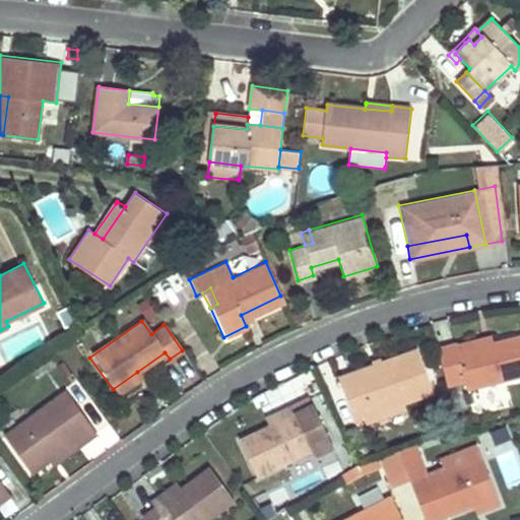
[(454,339),(435,343),(444,382),(462,377),(464,387),(519,374),(519,331),(490,338),(455,346),(454,339)]
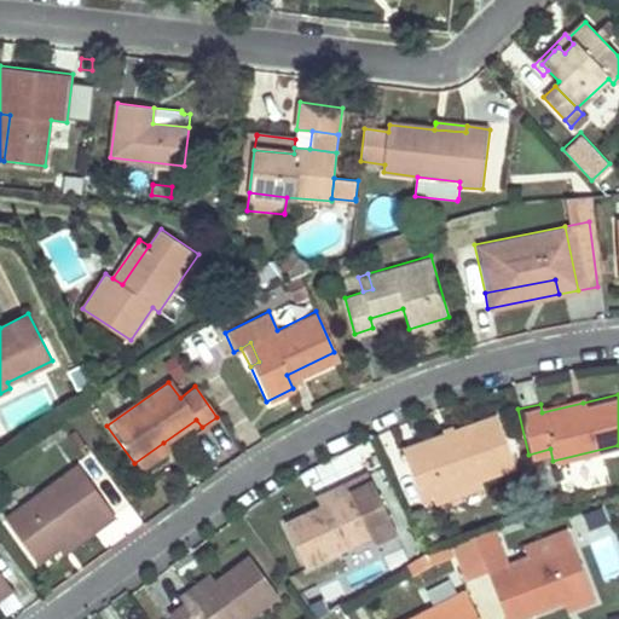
[(542,412),(583,403),(582,394),(541,404),(542,412)]
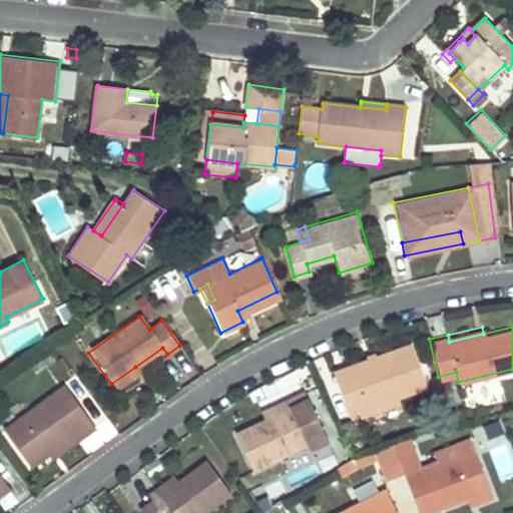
[(408,341),(332,372),(348,414),(357,410),(394,395),(425,383),(408,341)]
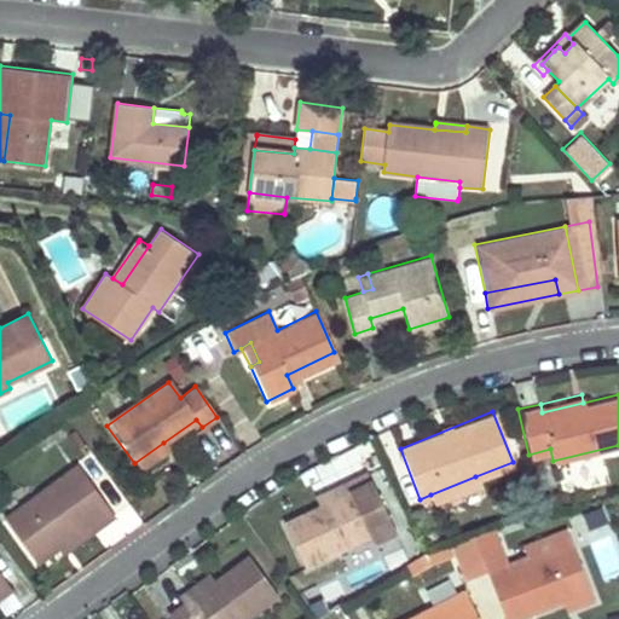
[(163,443),(134,463),(140,472),(168,451),(163,443)]
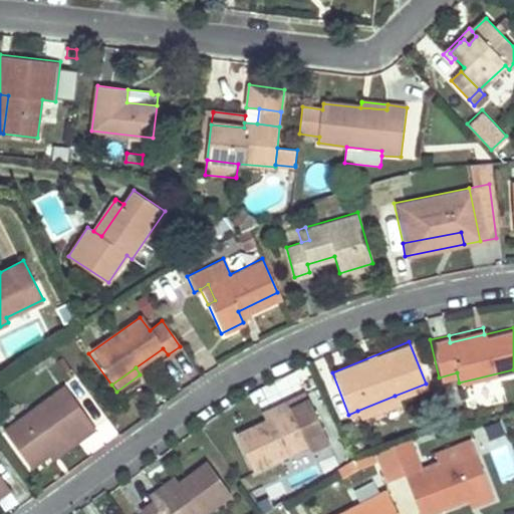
[(65,389),(4,432),(29,467),(46,455),(71,438),(75,443),(94,430),(65,389)]
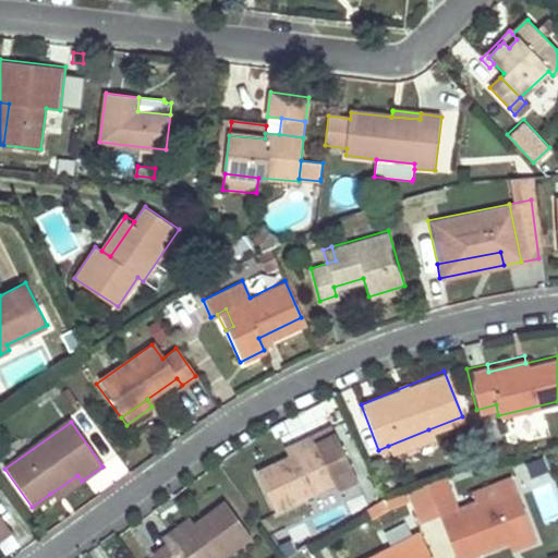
[(288,456),(254,471),(275,513),(336,484),(338,488),(356,480),(330,425),(312,435),(315,441),(288,456)]
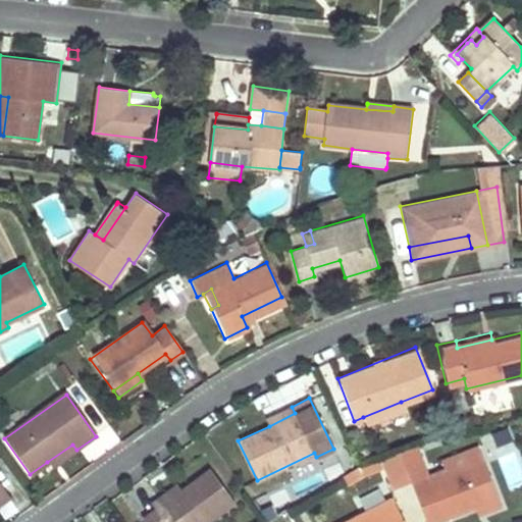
[(401,402),(363,417),(366,425),(403,410),(401,402)]
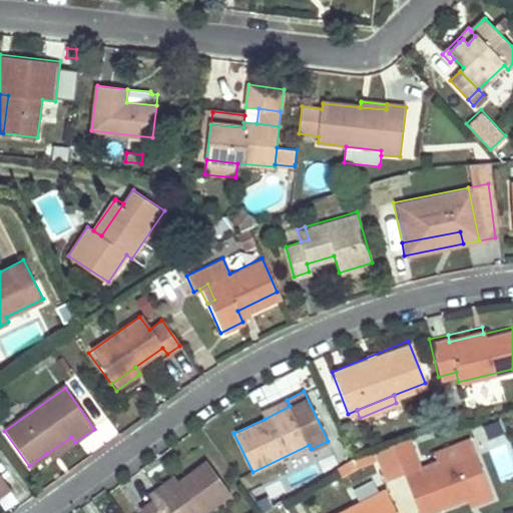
[(290,406),(287,400),(262,412),(265,419),(290,406)]
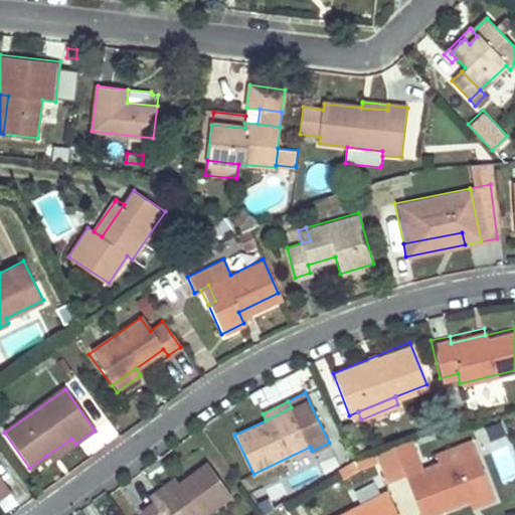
[(71,439),(46,456),(50,462),(75,444),(71,439)]
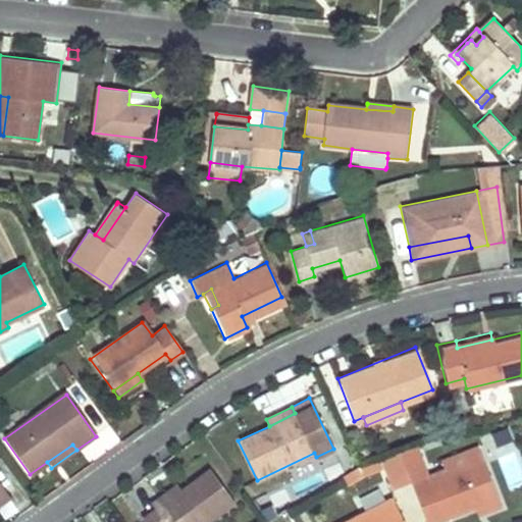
[(390,488),(411,481),(400,450),(378,458),(382,467),(390,488)]
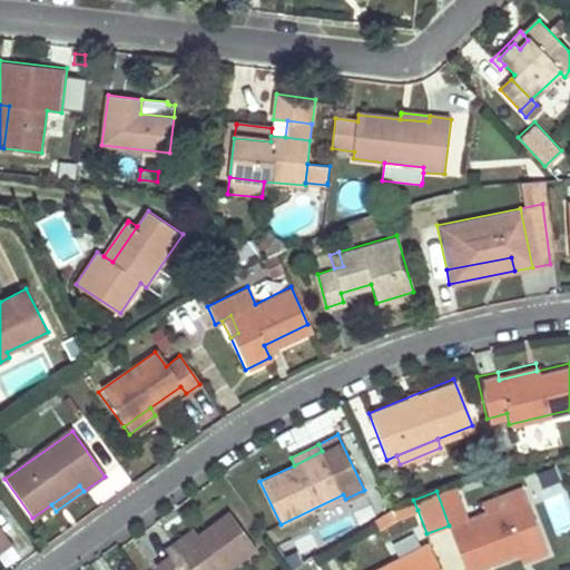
[(413,500),(391,509),(394,518),(418,510),(413,500)]
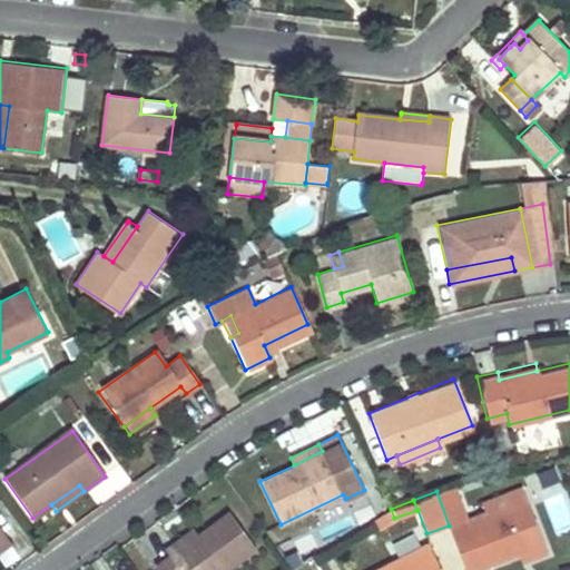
[(467,519),(449,526),(464,569),(473,569),(517,553),(541,544),(527,505),(470,527),(467,519)]
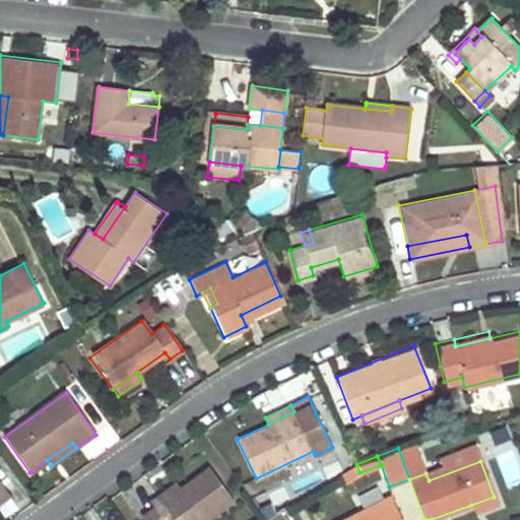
[(153,507),(139,517),(141,519),(206,519),(231,503),(206,469),(178,490),(153,507)]
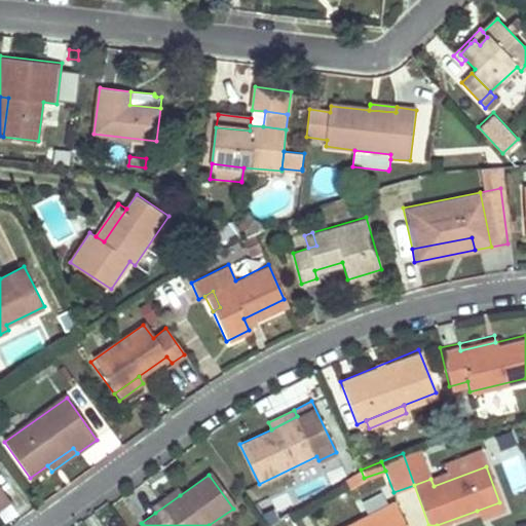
[(0,489),(0,509),(9,501),(0,489)]
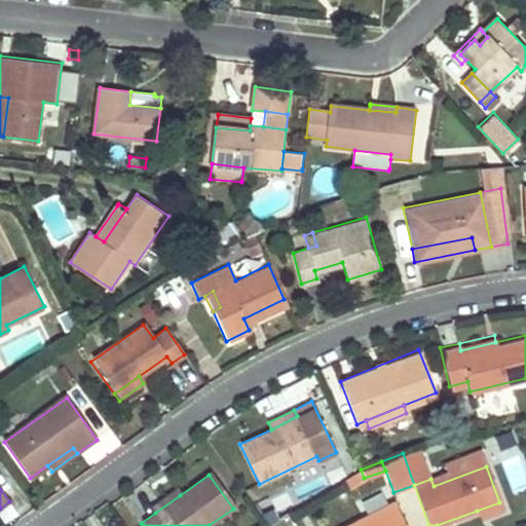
[(150,506),(155,513),(180,495),(175,489),(150,506)]
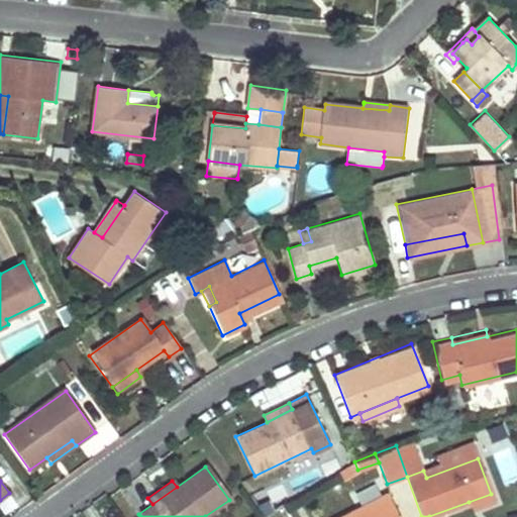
[(400,516),(388,493),(342,516),(400,516)]
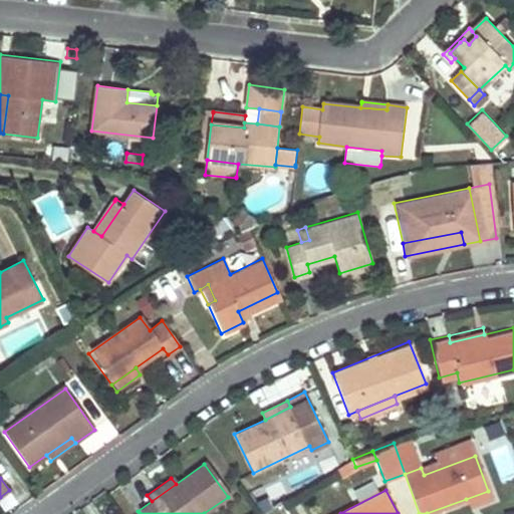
[(488,491),(466,499),(469,506),(491,498),(488,491)]
